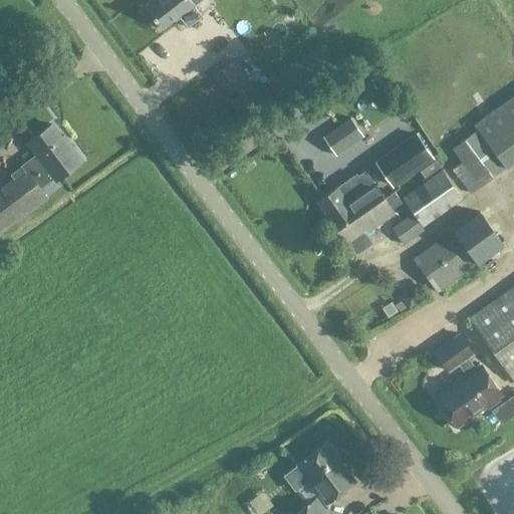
[(154,0),(145,7),(163,29),(174,20),(175,21),(180,17),(188,28),(202,16),(194,6),(195,5),(190,0),(154,0)]
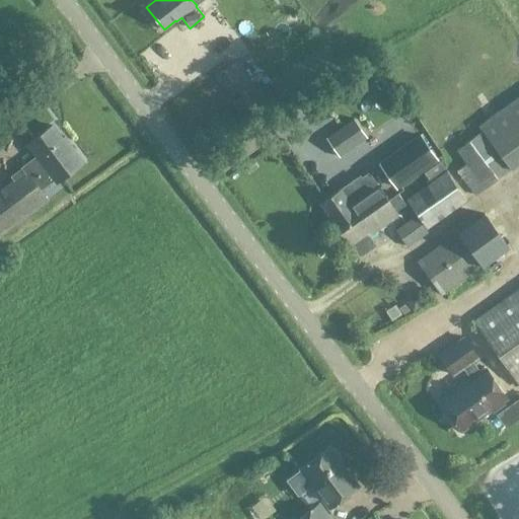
[(267,105),(235,62),(216,76),(239,108),(251,100),(258,112),(267,105)]
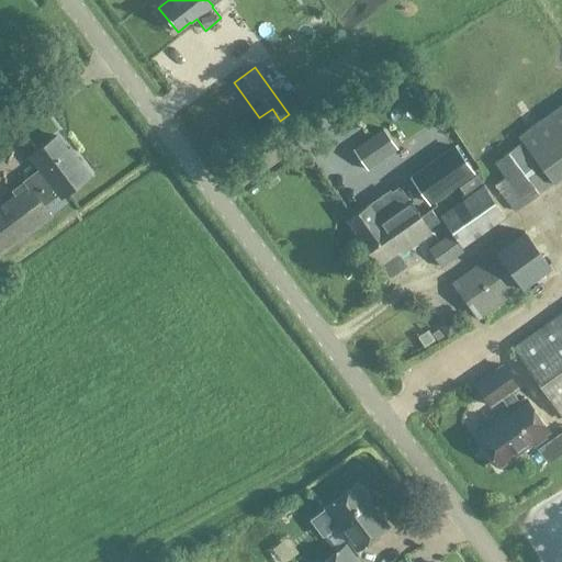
[(561,103),(518,136),(521,142),(552,183),(561,176),(561,103)]
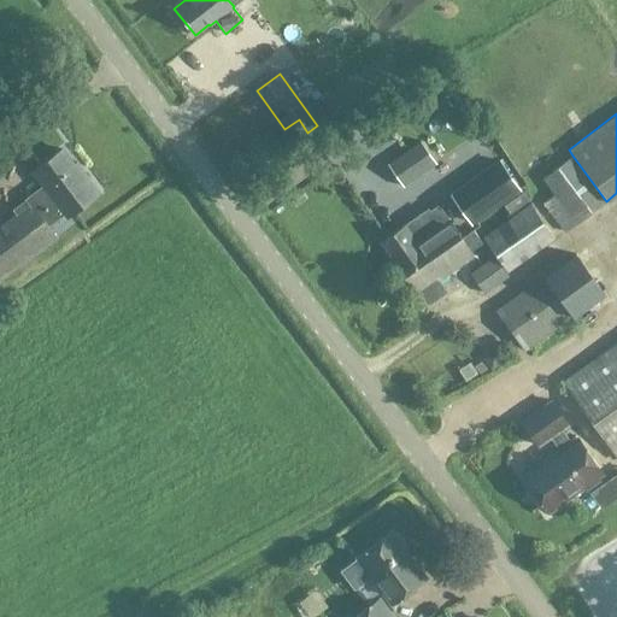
[(421,140),(387,164),(404,187),(438,164),(421,140)]
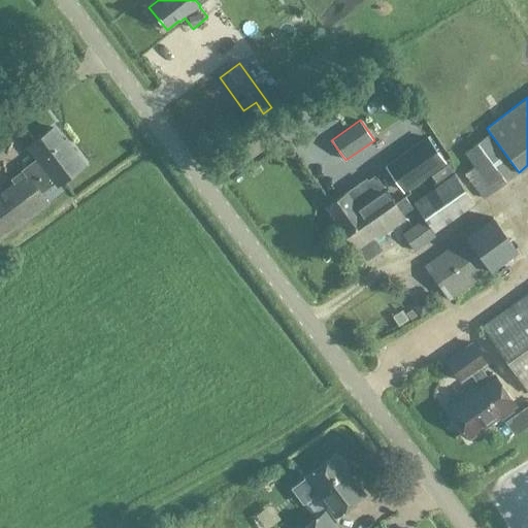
[(0,195),(0,238),(47,203),(41,194),(56,183),(58,186),(86,166),(71,146),(69,149),(54,128),(29,147),(38,160),(23,171),(26,176),(0,195)]
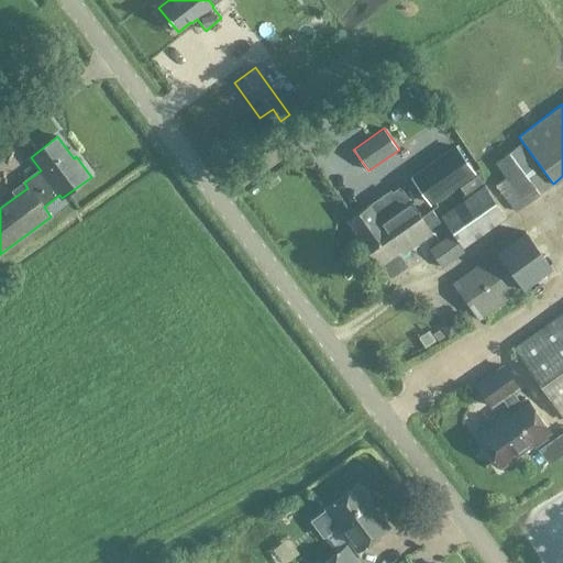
[(516,212),(553,184),(522,142),(495,164),(506,178),(495,186),(516,212)]
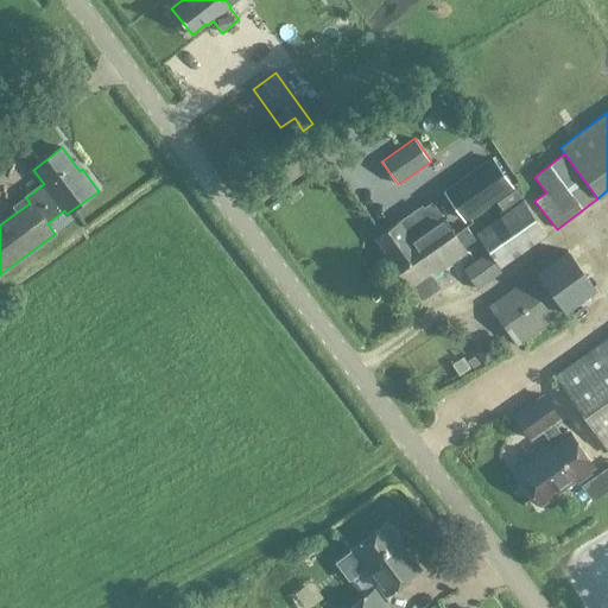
[(512,188),(493,159),(445,191),(466,220),(512,188)]
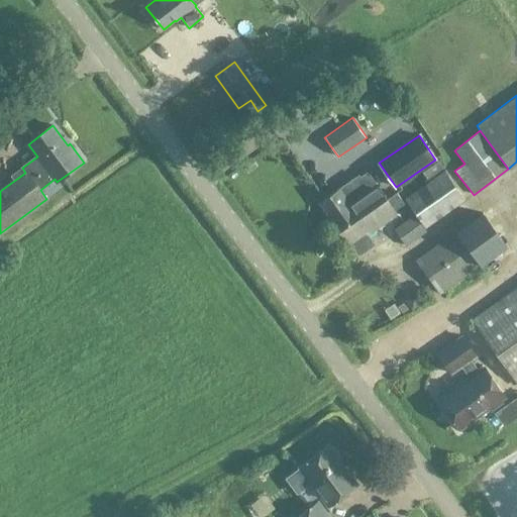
[(425,228),(466,200),(444,171),(405,199),(425,228)]
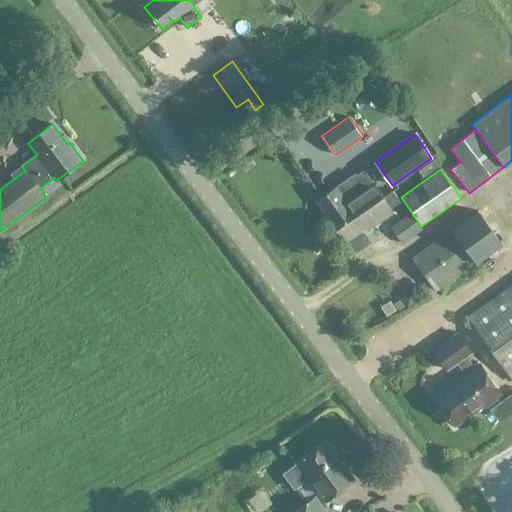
[(363,233),(393,212),(390,208),(400,202),(393,190),(383,197),(364,171),(357,176),(355,174),(337,187),(317,200),(325,212),(347,244),(348,243),(354,252),(369,242),(363,233)]
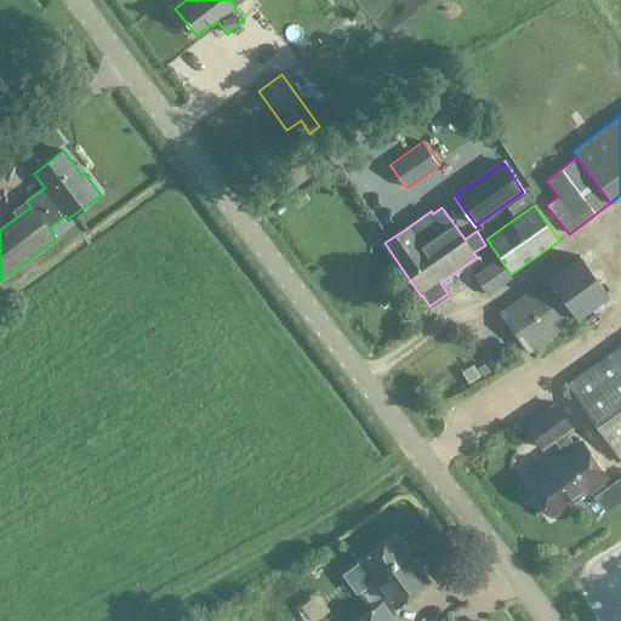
[(579,255),(547,278),(576,319),(609,294),(579,255)]
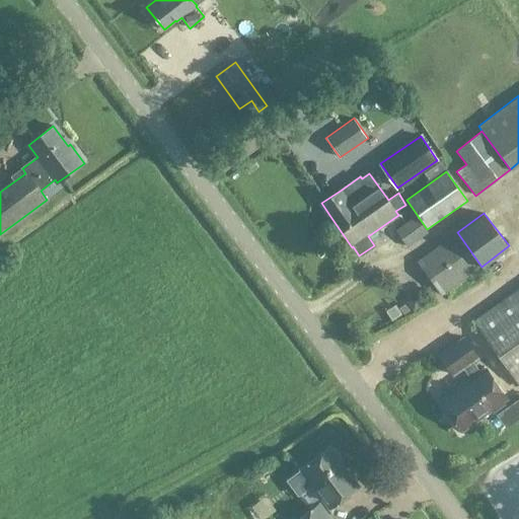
[(428,232),(416,216),(395,230),(408,246),(428,232)]
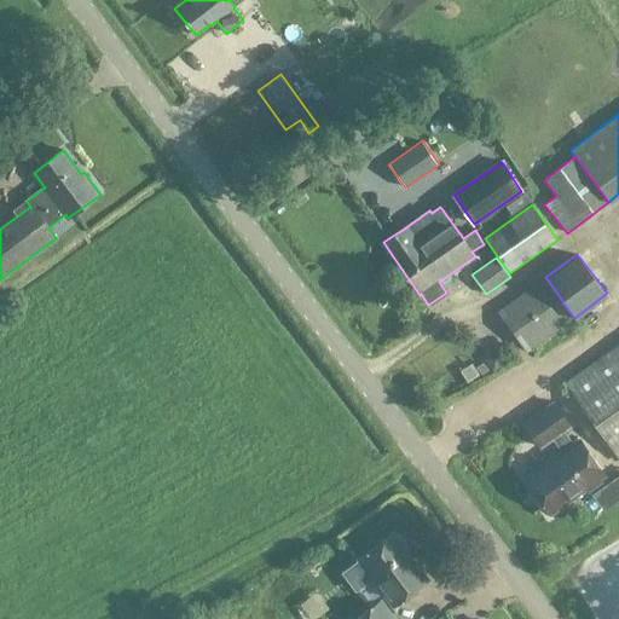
[(574,318),(545,277),(497,311),(527,352),(574,318)]
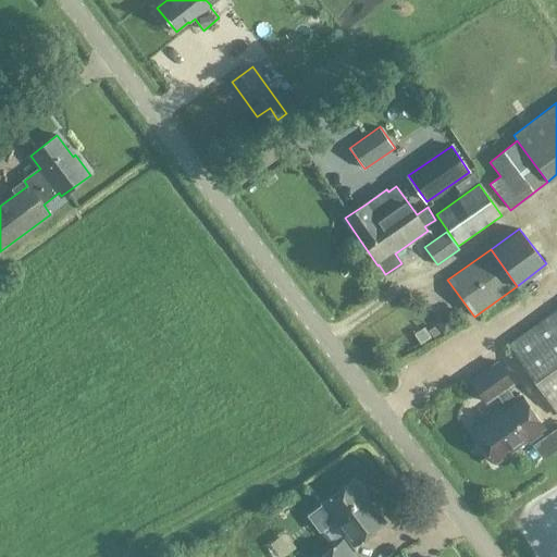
[(556,310),(510,344),(556,410),(556,310)]
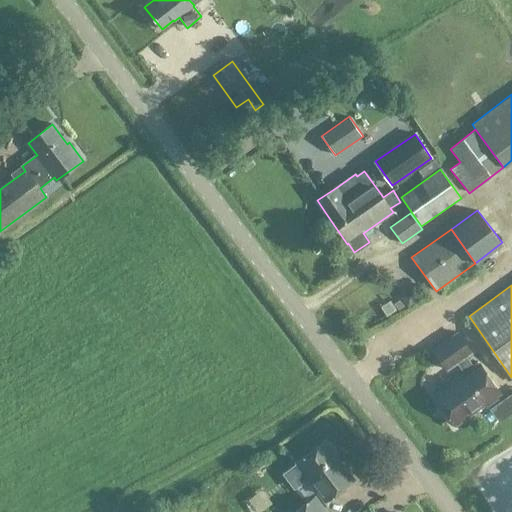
[(479,363),(474,366),(466,355),(471,352),(457,332),(433,349),(447,369),(457,362),(464,373),(434,394),(455,424),(484,404),(486,406),(497,398),(496,396),(500,393),(479,363)]
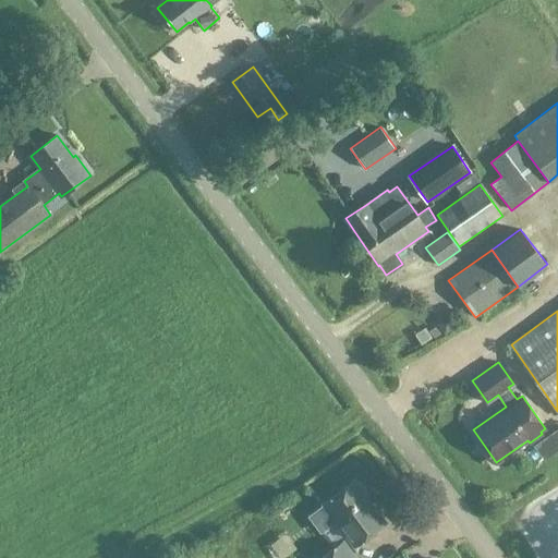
[(555,451),(557,449),(557,428),(545,438),(555,451)]
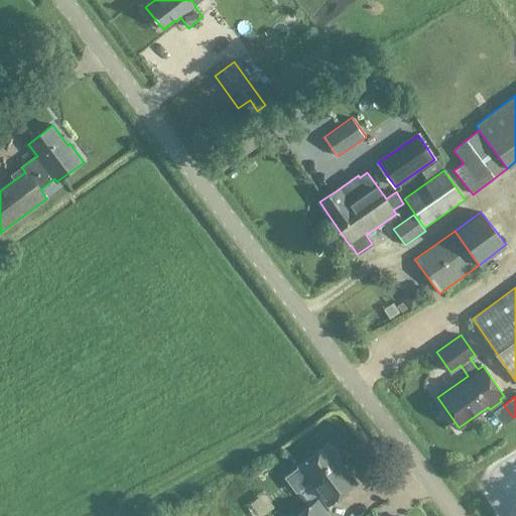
[(299,465),(323,497),(318,501),(317,499),(293,515),(329,515),(323,507),(328,503),(328,504),(357,482),(344,464),(341,465),(337,460),(340,458),(339,457),(340,452),(335,445),(331,444),(329,443),(299,465)]
